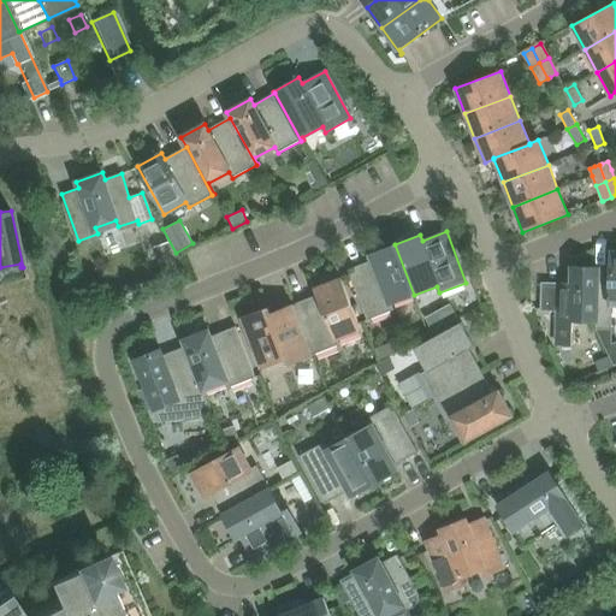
[(152,247),(163,276),(179,270),(169,241),(152,247)]
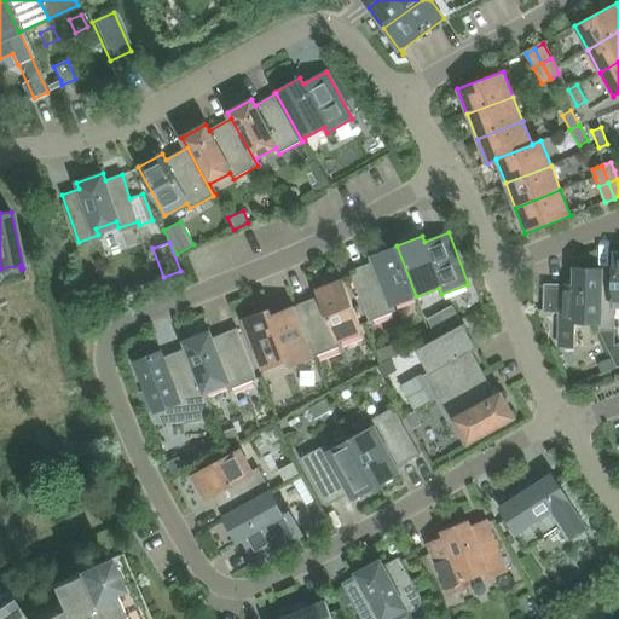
[(416,296),(397,246),(371,255),(374,262),(350,271),(369,323),(395,312),(393,306),(416,296)]
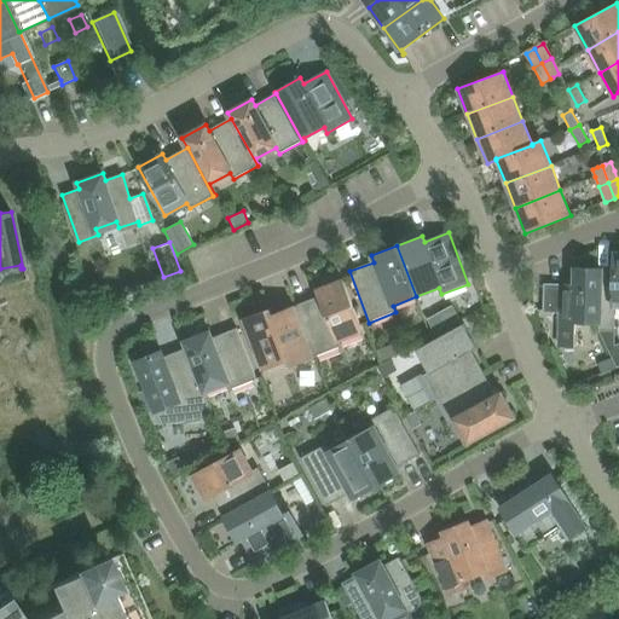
[(601,323),(599,323),(599,331),(603,339),(608,348),(614,345),(614,307),(618,307),(618,253),(613,253),(613,270),(602,270),(601,323)]
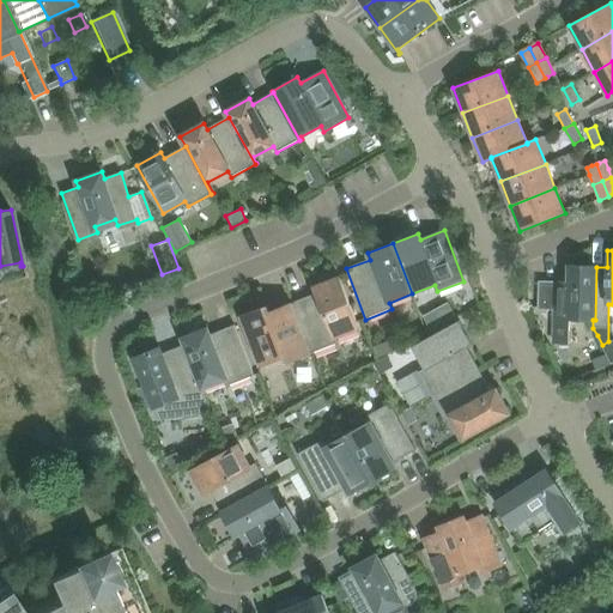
[(570,320),(593,320),(595,320),(596,267),(596,266),(569,266),(568,283),(554,281),(554,283),(553,283),(553,281),(538,281),(538,310),(554,310),(553,344),(569,344),(570,320)]
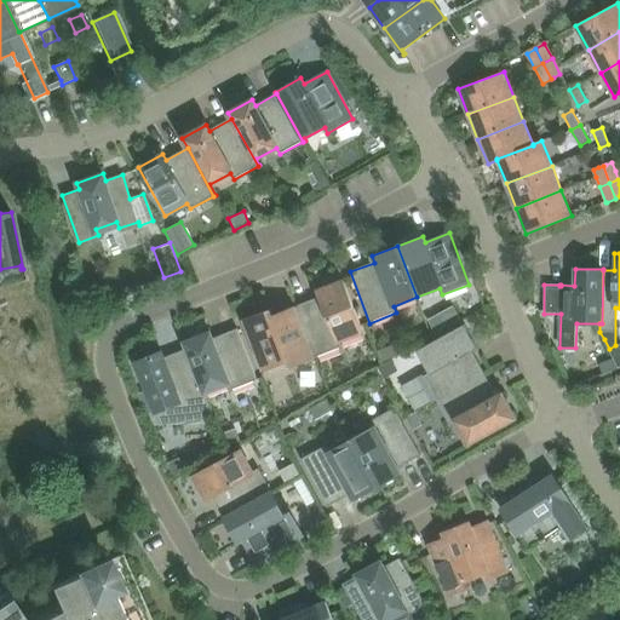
[(319,298),(296,306),(315,357),(342,348),(339,342),(362,332),(343,281),(316,291),(319,298)]
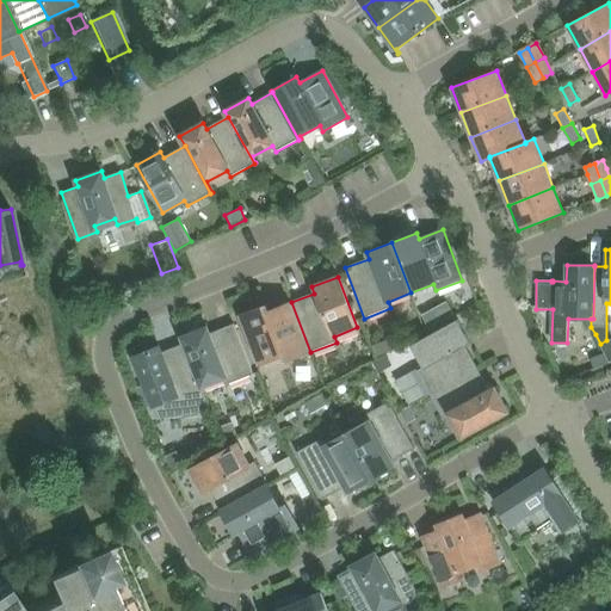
[(310,352),(291,302),(269,312),(266,304),(240,315),(259,365),(283,357),(285,363),(310,352)]
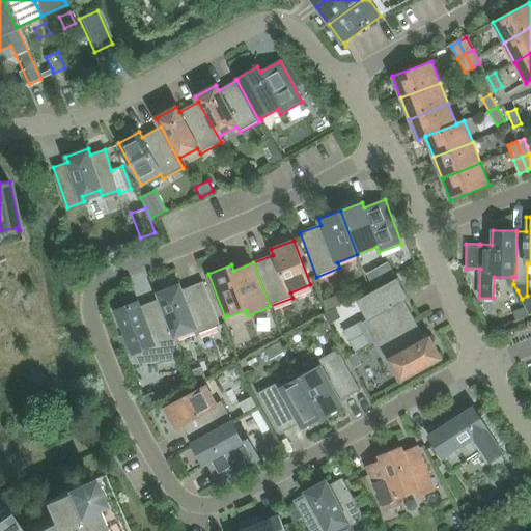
[(375,270),(366,274),(372,286),(382,281),(375,270)]
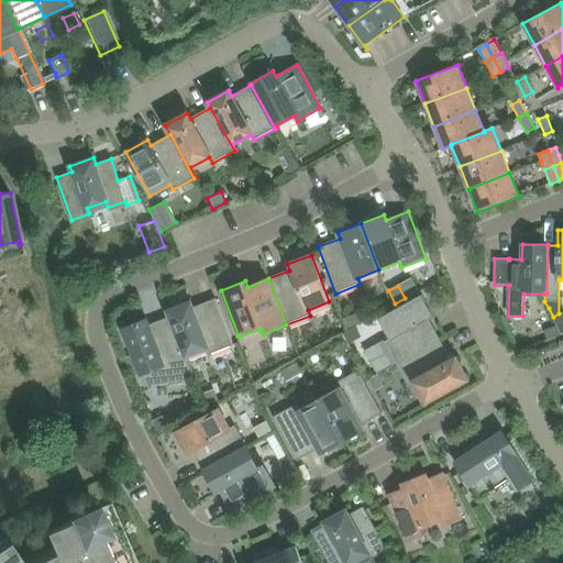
[(384,342),(396,364),(440,340),(429,320),(434,317),(421,295),(378,319),(389,339),(384,342)]
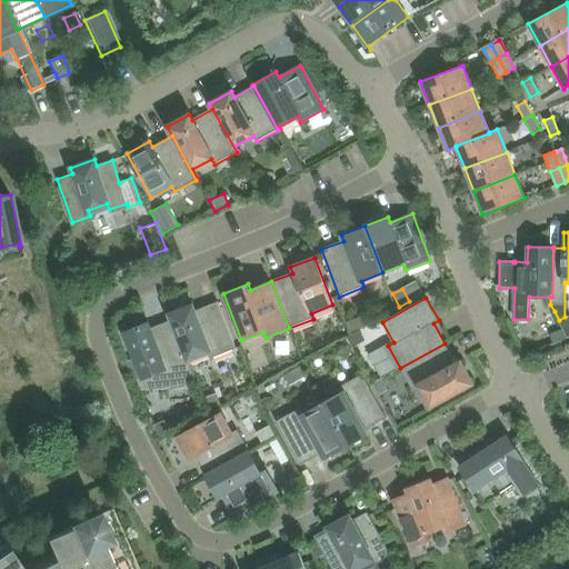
[(169,315),(171,320),(193,379),(195,381),(196,380),(190,367),(191,367),(189,360),(209,352),(211,359),(236,349),(218,302),(195,311),(192,306),(169,315)]
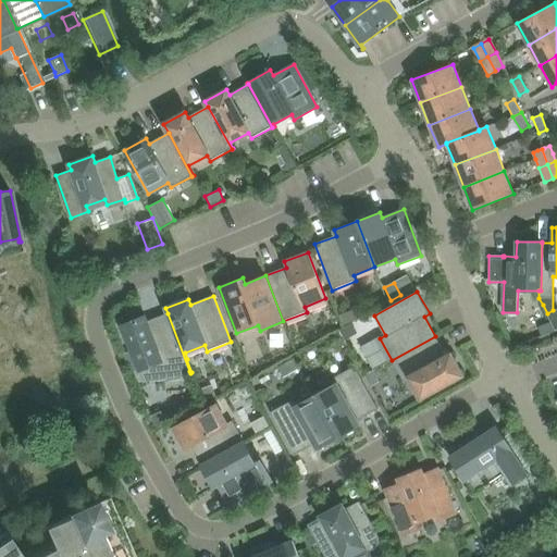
[(355,319),(351,310),(339,316),(343,324),(355,319)]
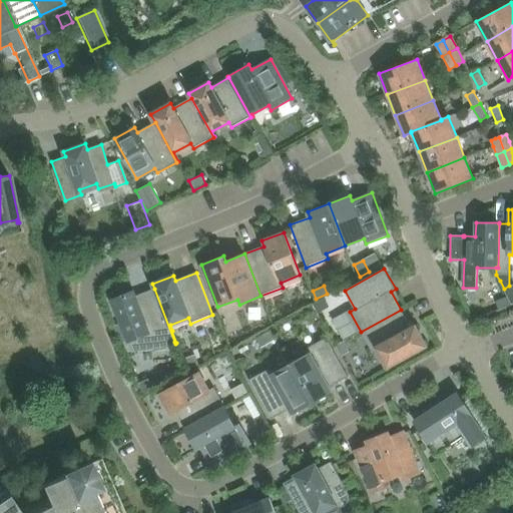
[(512,286),(509,289),(504,291),(507,297),(512,306),(512,305),(512,286)]
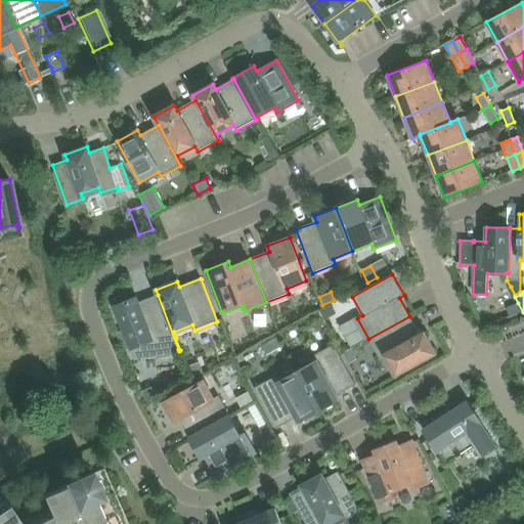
[(178,349),(158,295),(138,303),(136,297),(114,306),(135,359),(136,359),(136,358),(157,355),(158,357),(170,356),(178,349)]
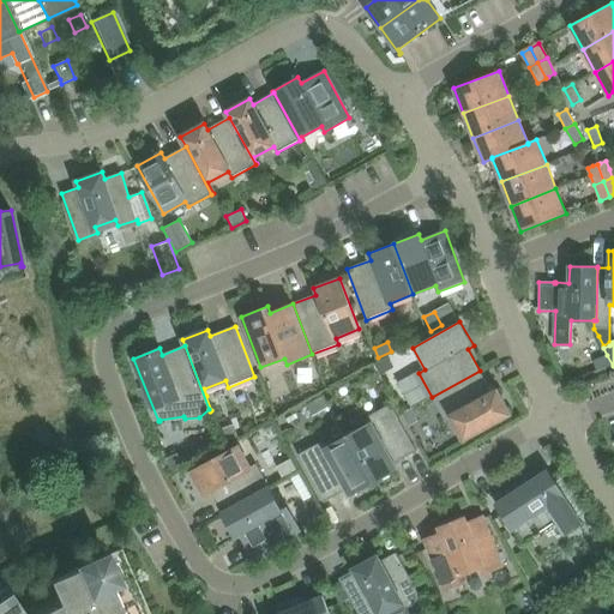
[(593,361),(596,372),(613,366),(607,355),(593,361)]
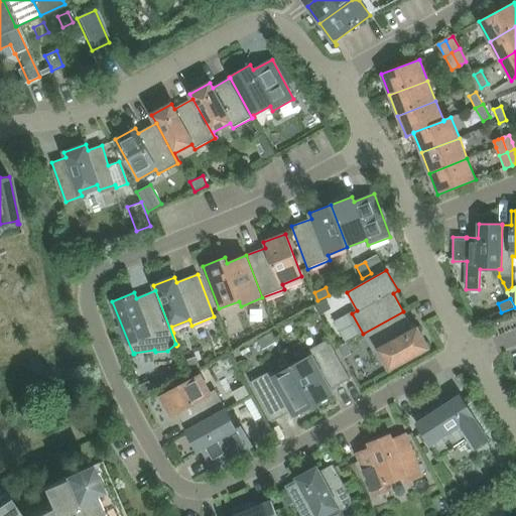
[(330,308),(326,299),(314,305),(319,314),(330,308)]
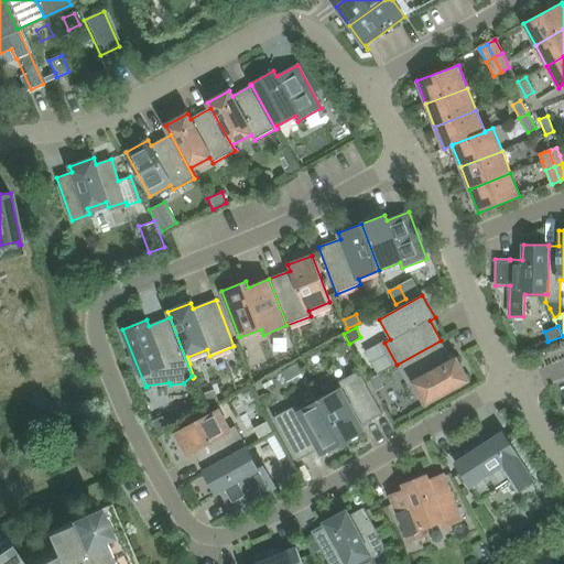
[(343,337),(332,343),(336,351),(344,354),(349,350),(343,337)]
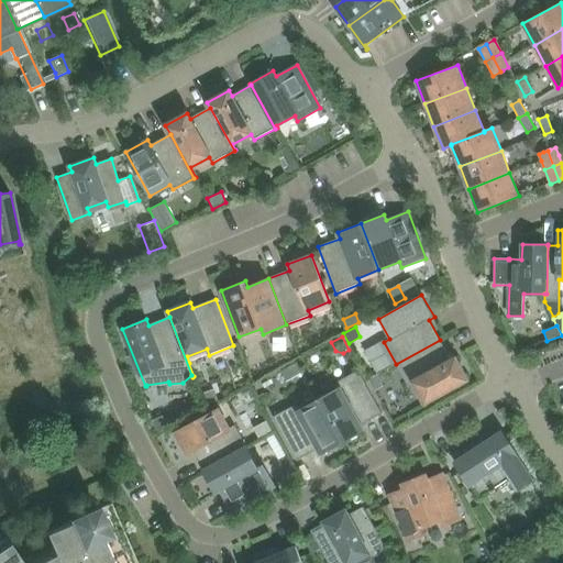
[(440,340),(396,364),(408,386),(414,384),(424,404),(468,379),(456,357),(451,360),(440,340)]
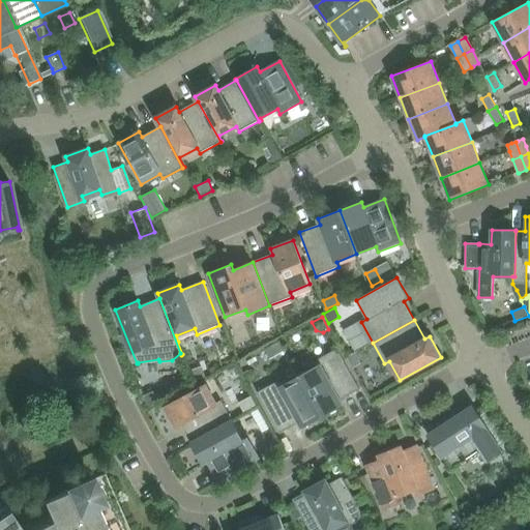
[(264,350),(269,359),(284,351),(278,342),(264,350)]
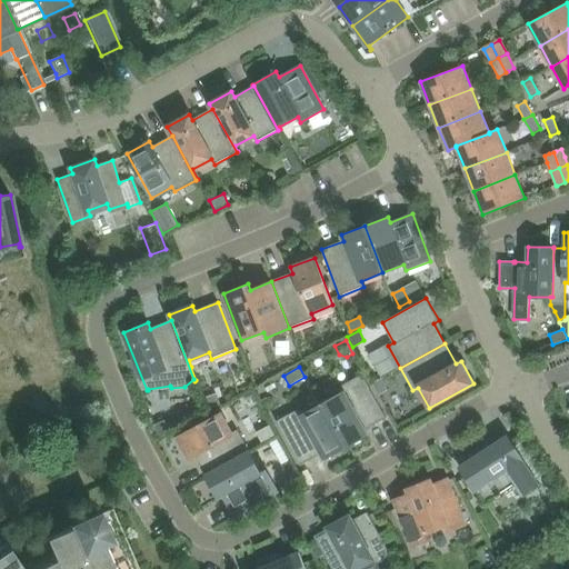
[(341,392),(321,403),(346,448),(368,436),(365,430),(386,419),(361,375),(338,388),(341,392)]
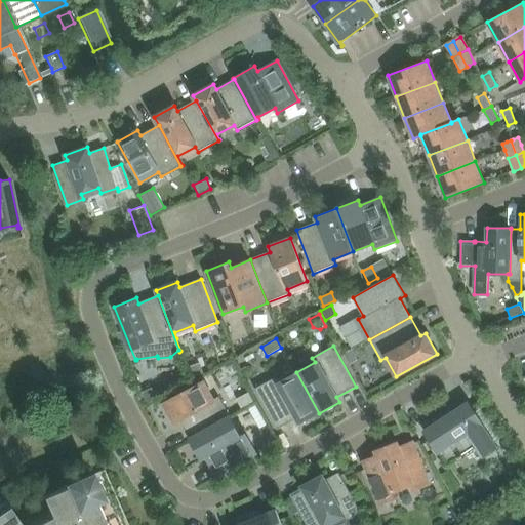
[(189,366),(193,377),(202,373),(199,363),(189,366)]
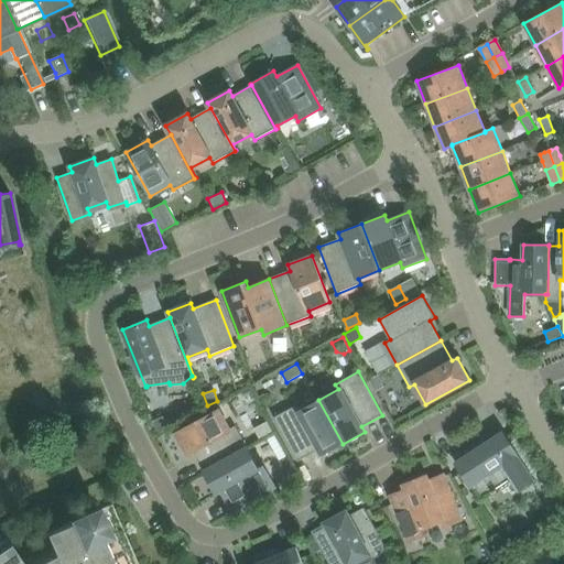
[(343,444),(318,400),(300,411),(296,405),(273,418),(297,462),(318,451),(321,456),(343,444)]
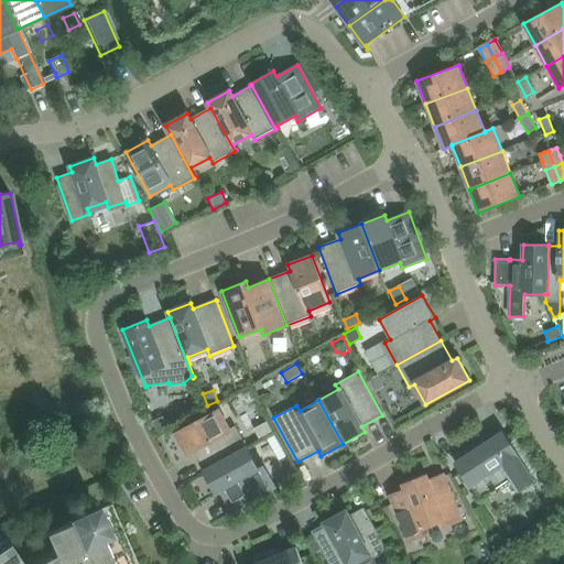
[(193,453),(204,473),(248,449),(235,426),(229,430),(218,409),(175,433),(187,455),(193,453)]
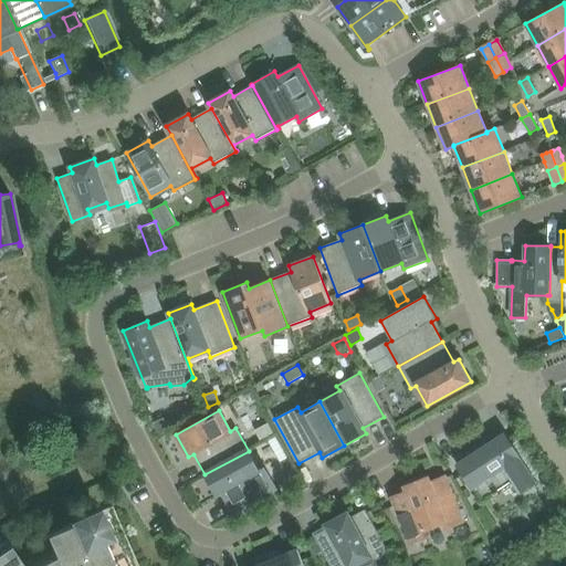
[(153,422),(158,436),(169,431),(164,418),(153,422)]
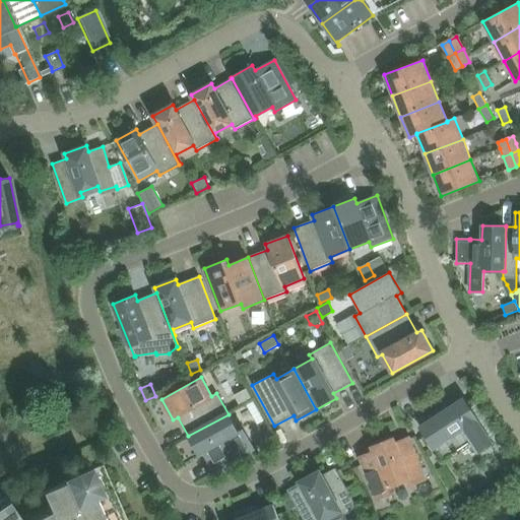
[(239,403),(251,396),(247,388),(235,395),(239,403)]
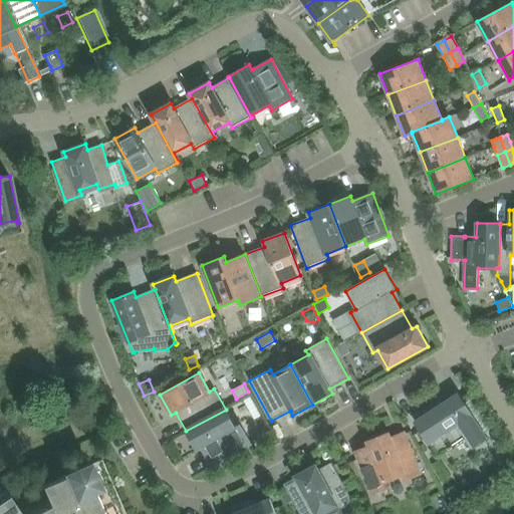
[(427,415),(415,423),(437,456),(466,437),(473,447),(487,438),(459,394),(447,402),(444,398),(424,410),(427,415)]
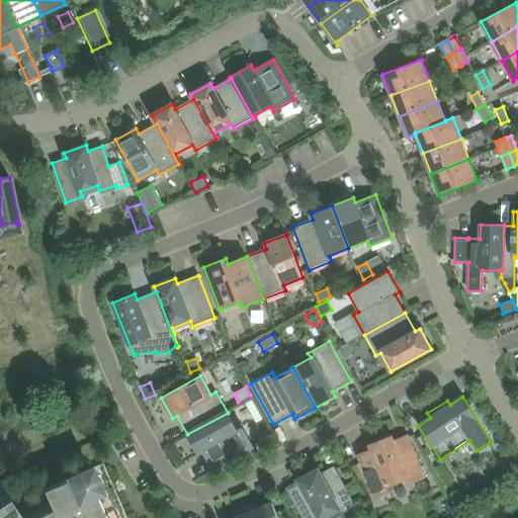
[(228,413),(187,434),(198,454),(203,451),(213,470),(254,448),(242,427),(237,430),(228,413)]
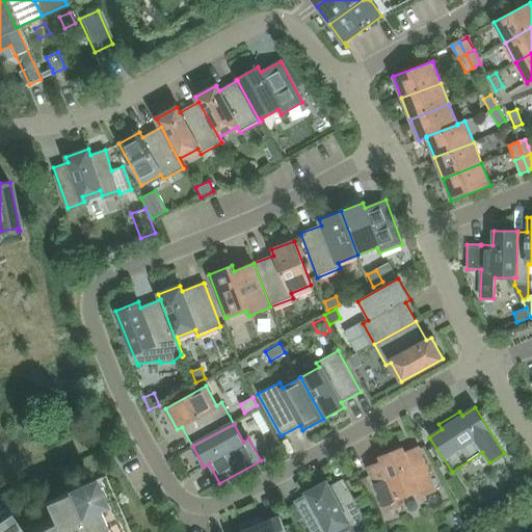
[(278,444),(271,430),(262,435),(269,449),(278,444)]
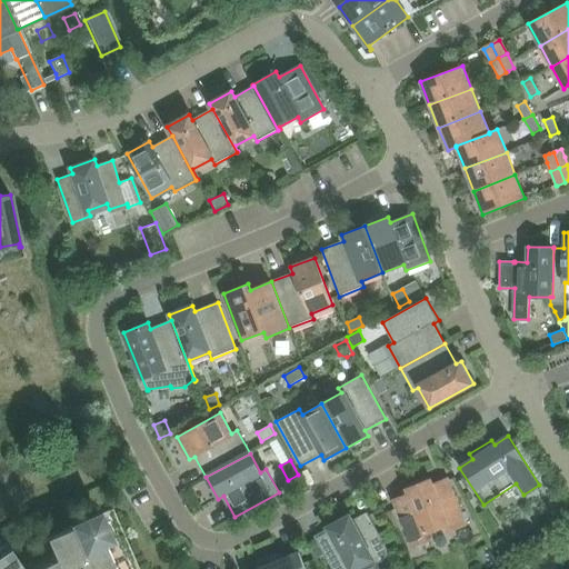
[(393,500),(411,547),(429,540),(427,535),(446,527),(448,532),(466,526),(448,479),(432,485),(430,479),(406,488),(408,495),(393,500)]
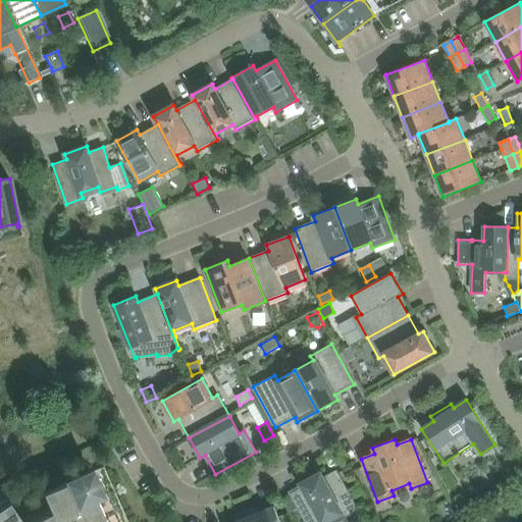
[(126,521),(103,467),(91,473),(91,472),(67,482),(67,483),(42,494),(50,514),(35,521),(21,521),(5,498),(0,501),(0,521),(126,521)]
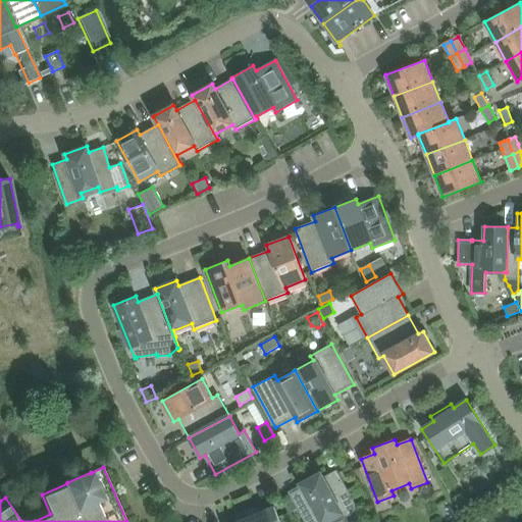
[(303,488),(290,496),(293,500),(297,509),(304,521),(345,521),(344,519),(359,511),(352,498),(347,489),(336,470),(323,477),(321,472),(300,483),(303,488)]
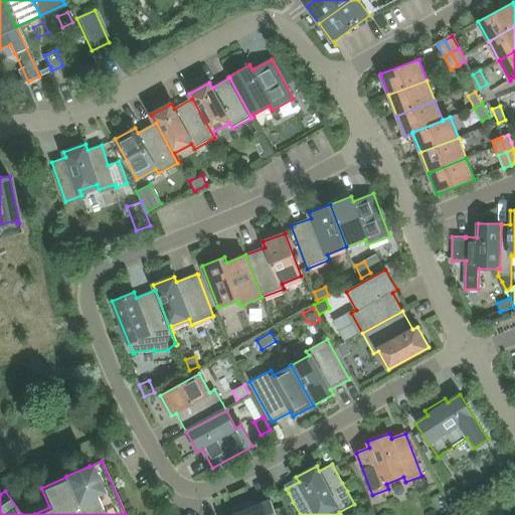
[(281,497),(286,506),(292,503),(288,494),(281,497)]
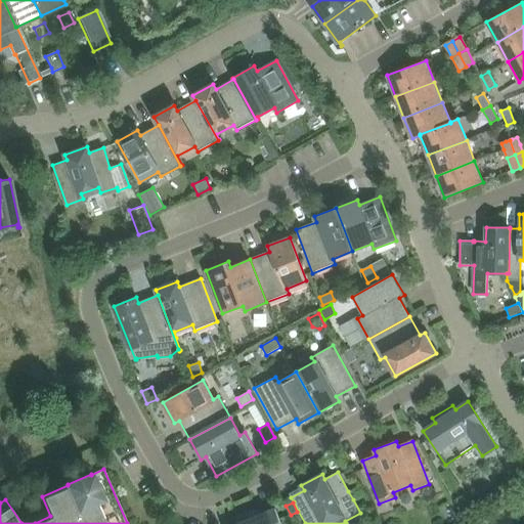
[(237,523),(280,523),(275,509),(262,515),(260,510),(237,518),(239,523),(237,523)]
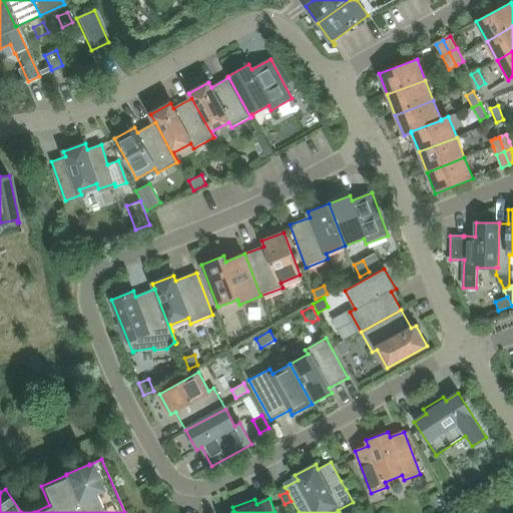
All buildings are outlined.
